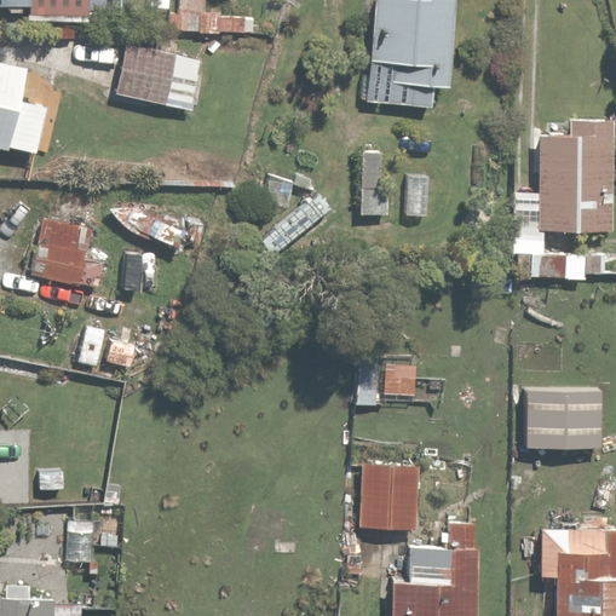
[(0,7),(33,9),(33,22),(93,23),(92,0),(0,0),(0,7)]
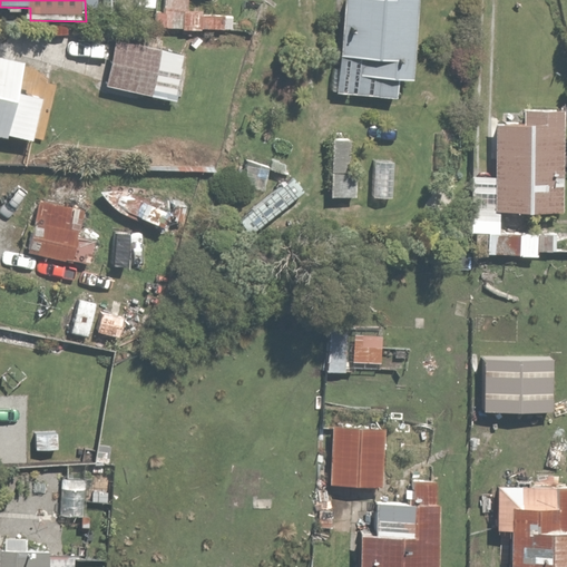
[(160,0),(159,27),(230,30),(231,15),(206,13),(206,0),(160,0)]
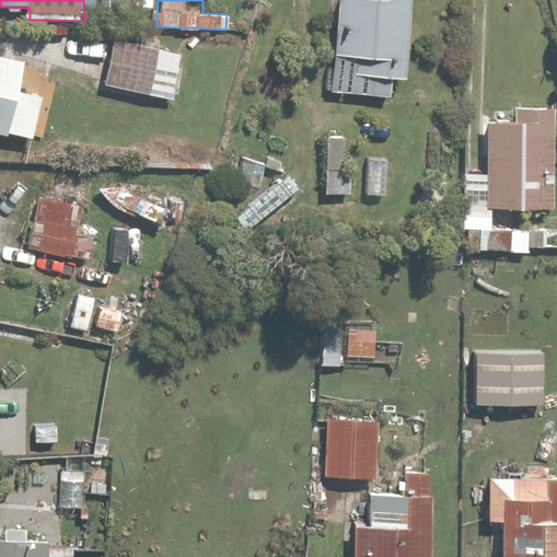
[(338,0),(332,94),(376,97),(378,82),(409,84),(416,0),(338,0)]
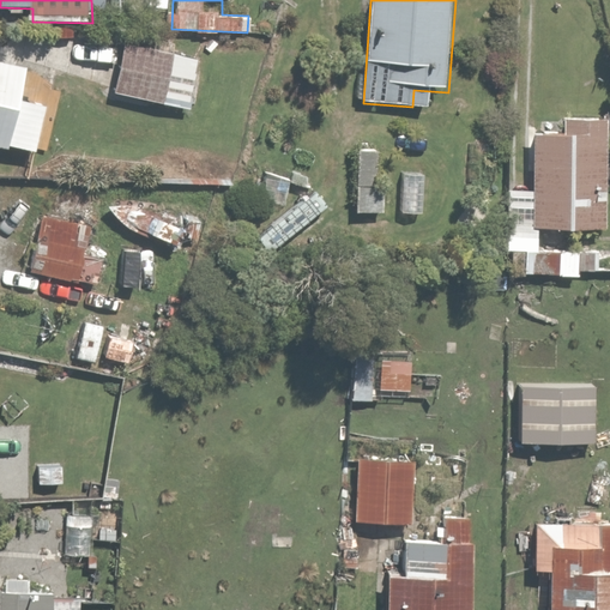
[(177,52),(125,42),(110,118),(146,124),(150,102),(168,106),(177,52)]
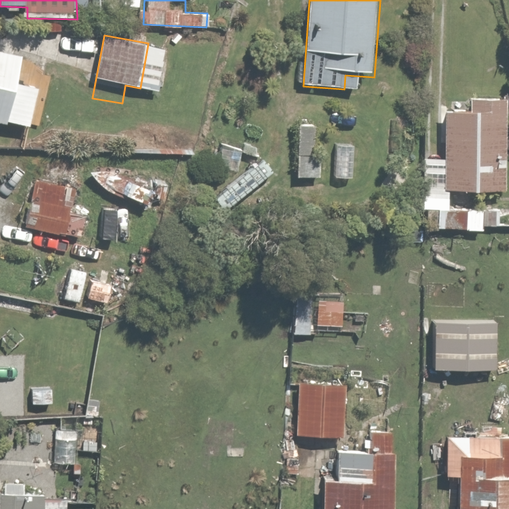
[(24,58),(0,53),(0,122),(14,125),(15,120),(28,122),(35,88),(19,84),(24,58)]
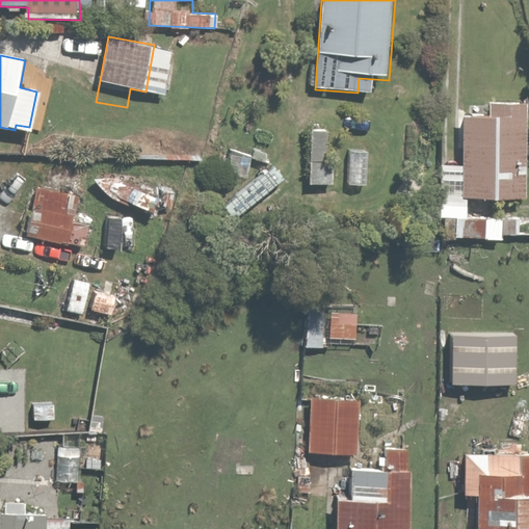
[(493,114),(465,114),(465,165),(443,165),(443,192),(463,192),(463,200),(528,200),(528,104),(493,104),(493,114)]
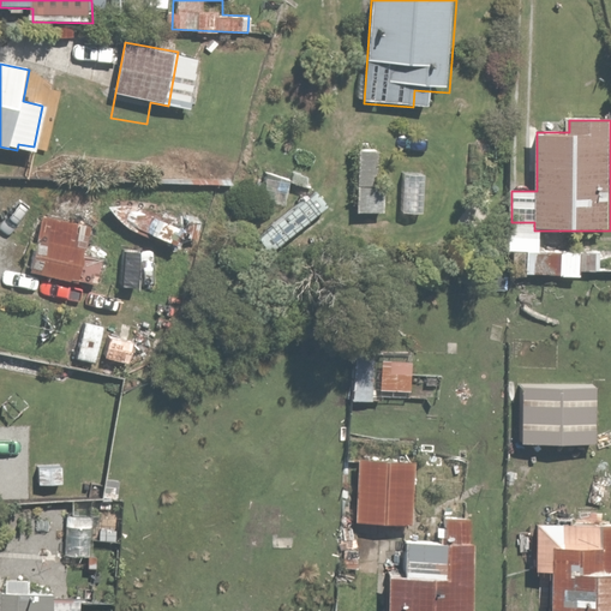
[(385,149),(359,148),(358,216),(385,216),(385,149)]
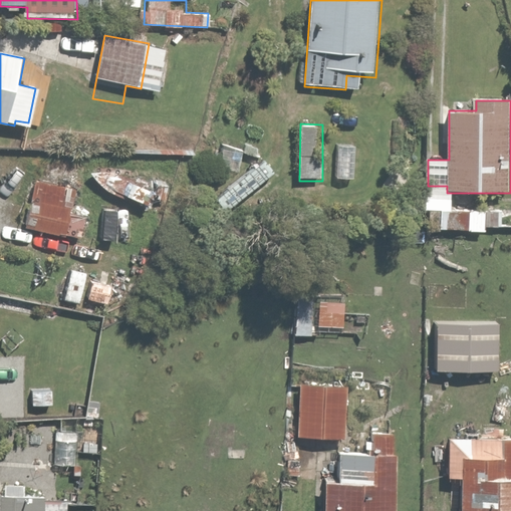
[(220,142),(213,165),(256,178),(263,155),(220,142)]
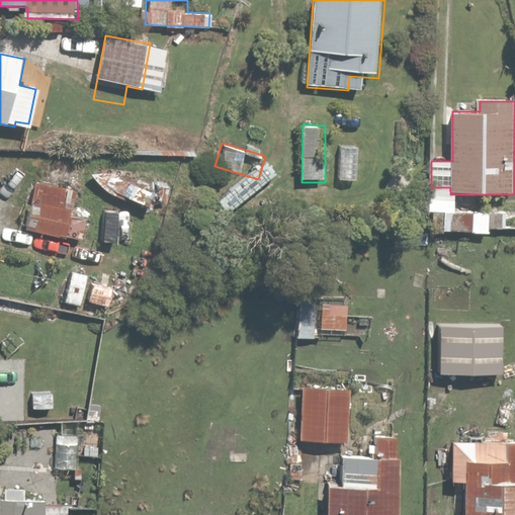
[(359,144),(338,144),(337,181),(358,182),(359,144)]
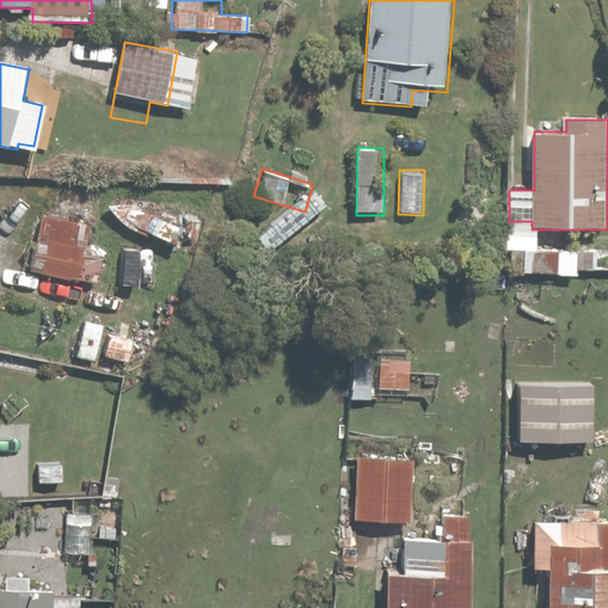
[(86,223),(42,214),(30,271),(87,284),(94,247),(81,244),(86,223)]
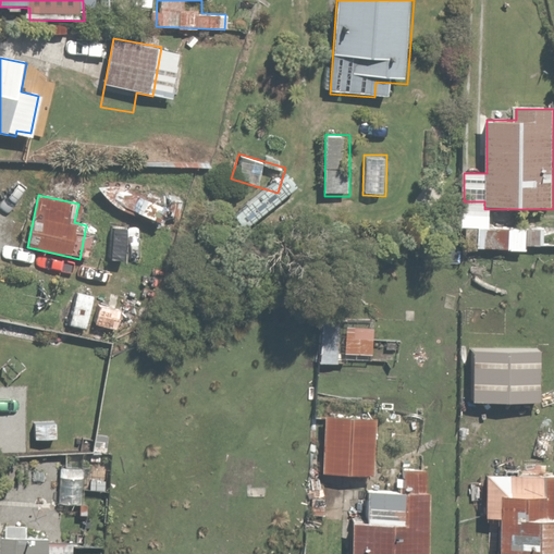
[(139,228),(107,226),(106,261),(138,262),(139,228)]
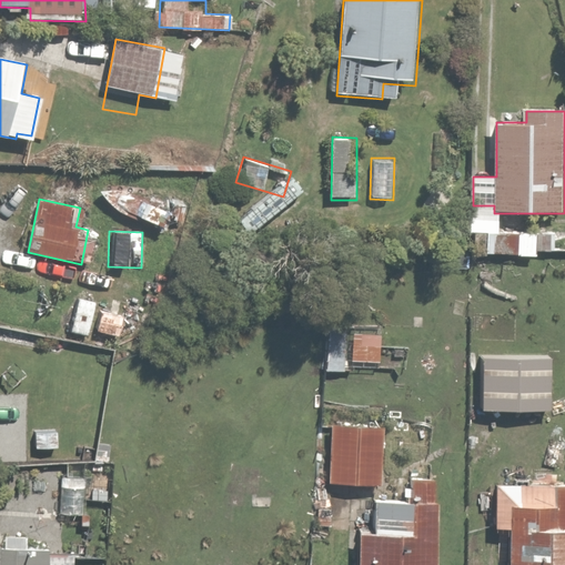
[(98,302),(78,295),(67,333),(88,339),(98,302)]
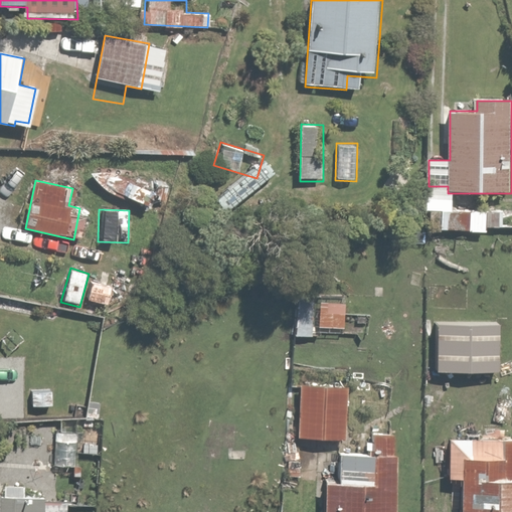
[(348,302),(320,302),(320,329),(348,329),(348,302)]
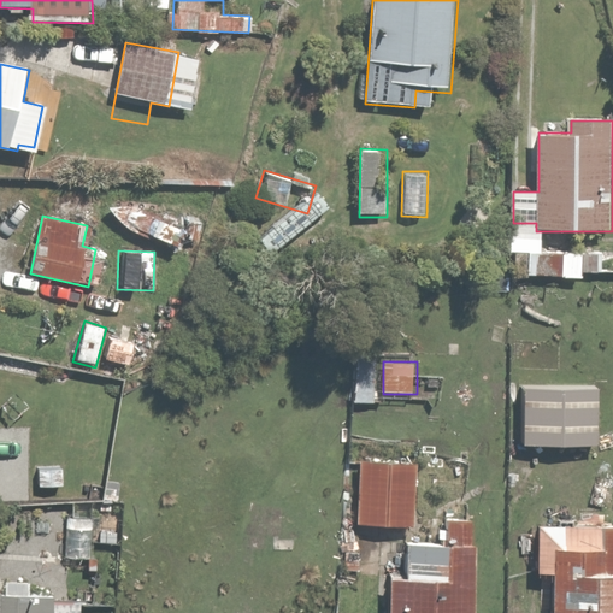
[(523,388),(523,444),(601,444),(601,388),(523,388)]
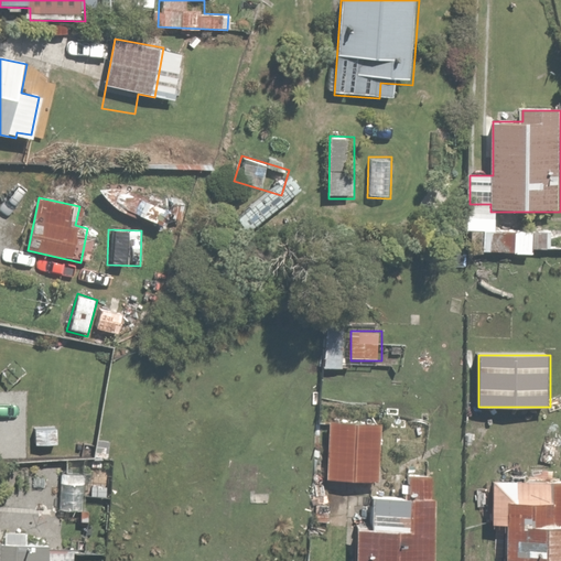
[(386,423),(331,419),(326,478),(381,483),(386,423)]
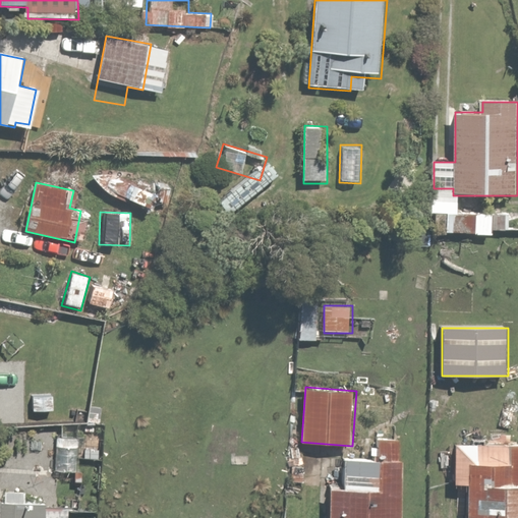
[(403,517),(404,459),(405,437),(392,437),(379,437),(379,460),(346,459),(345,490),(330,488),(329,517),(403,517)]
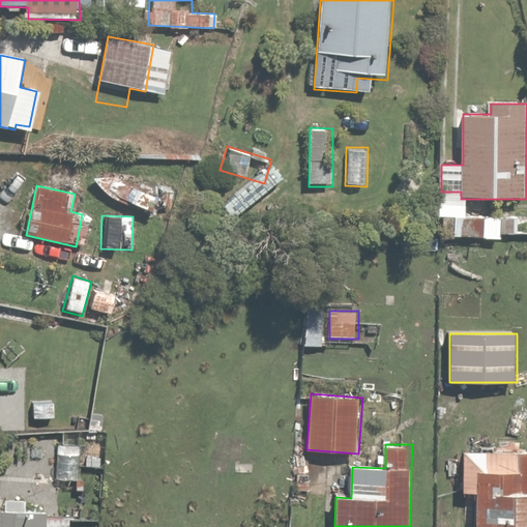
[(526,526),(526,449),(463,449),(463,493),(476,493),(475,526),(526,526)]
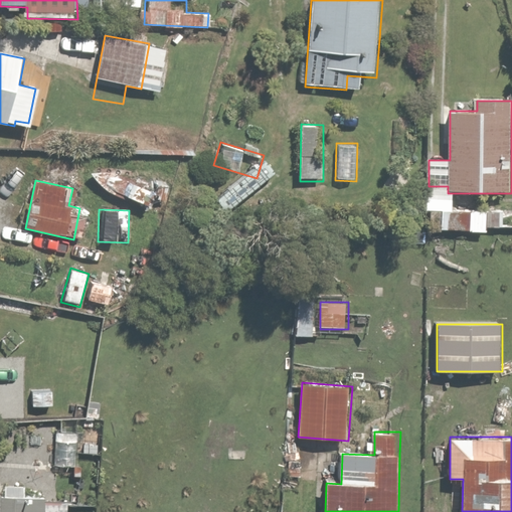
[(3,484),(3,498),(0,498),(0,511),(47,511),(48,498),(27,498),(27,484),(3,484)]
